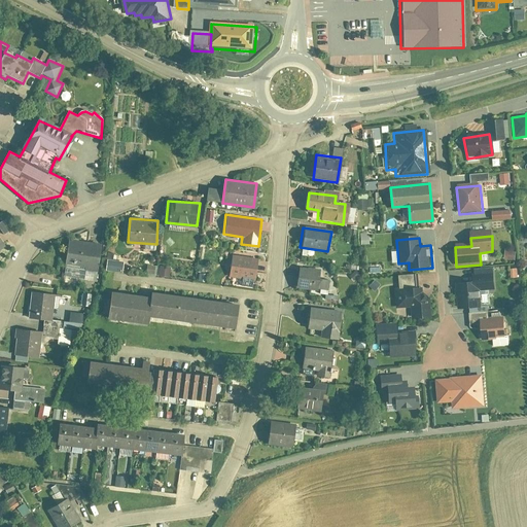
[(103,243),(67,239),(63,265),(98,271),(103,243)]
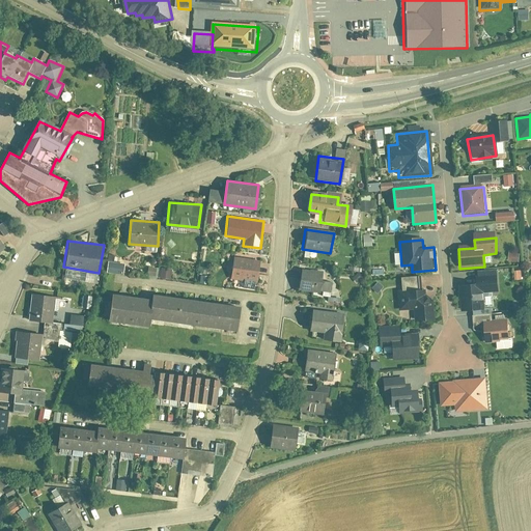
[(258,259),(231,256),(229,278),(256,281),(258,259)]
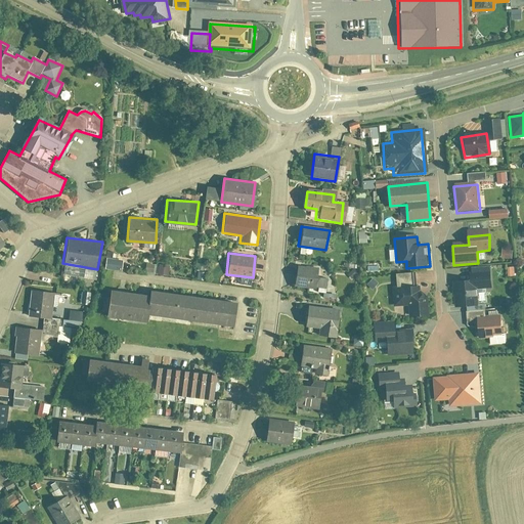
[(320,270),(297,267),(294,287),(317,290),(320,270)]
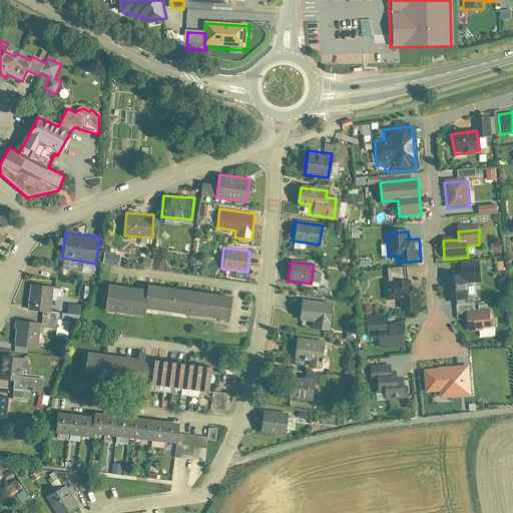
[(391,309),(415,307),(412,269),(386,271),(391,309)]
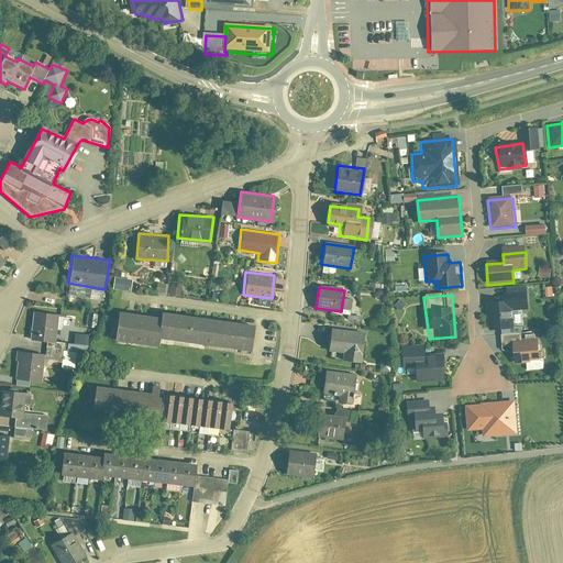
[(486,305),(487,328),(506,328),(505,310),(527,309),(526,295),(495,296),(496,304),(486,305)]
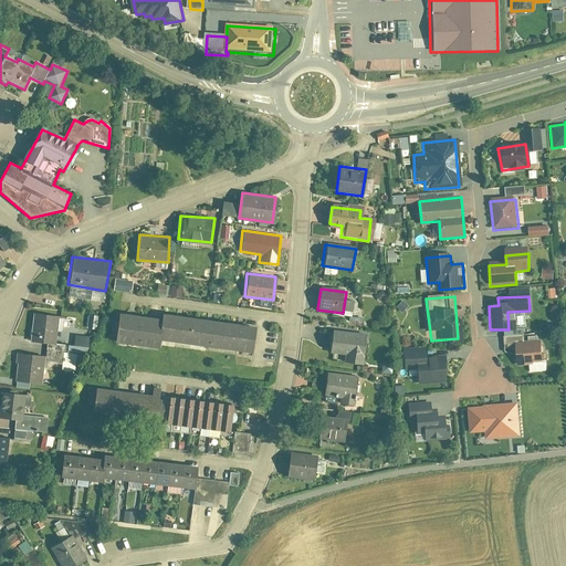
[(60,315),(33,312),(31,341),(55,344),(60,315)]
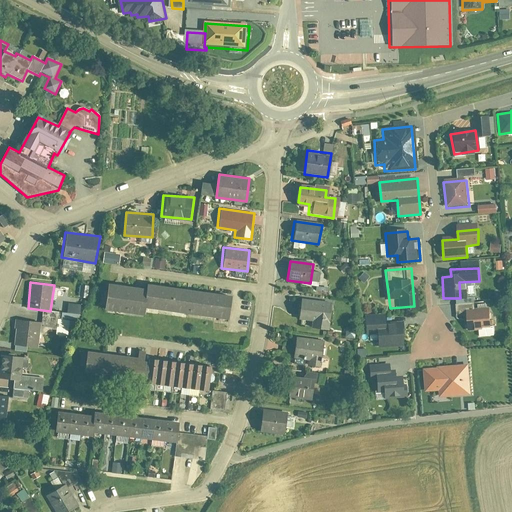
[(145,290),(105,284),(102,308),(143,313),(143,309),(229,320),(231,297),(145,287),(145,290)]
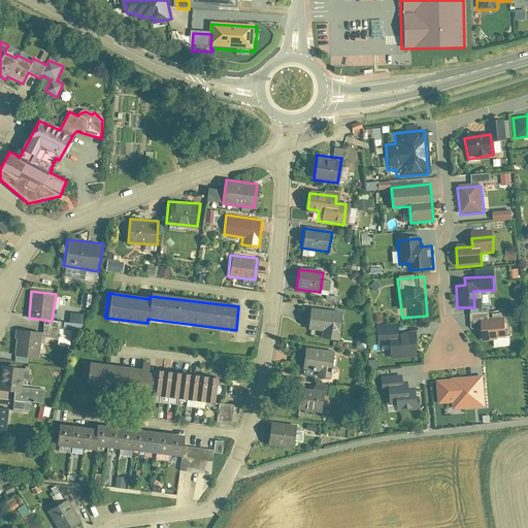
[(342,314),(309,308),(306,330),(321,332),(320,339),(339,341),(342,314)]
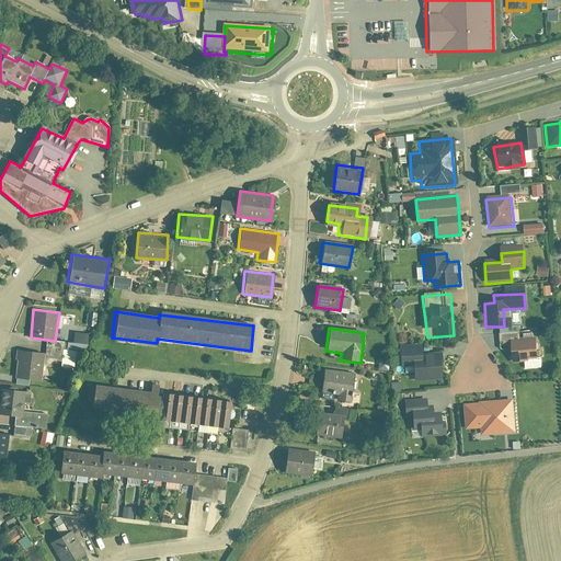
[(512,363),(537,362),(536,341),(511,342),(512,363)]
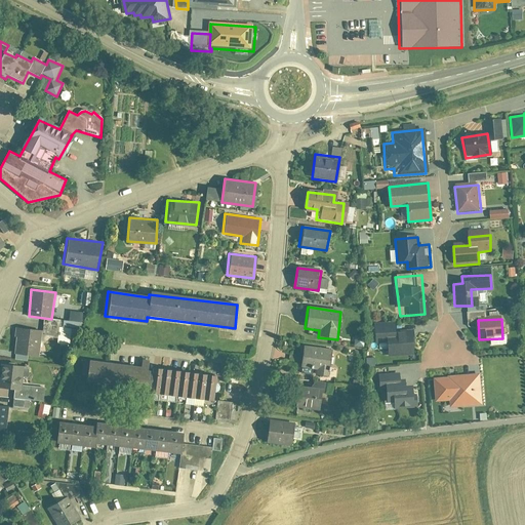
[(389,355),(414,353),(412,332),(396,333),(395,324),(373,326),(375,344),(387,342),(389,355)]
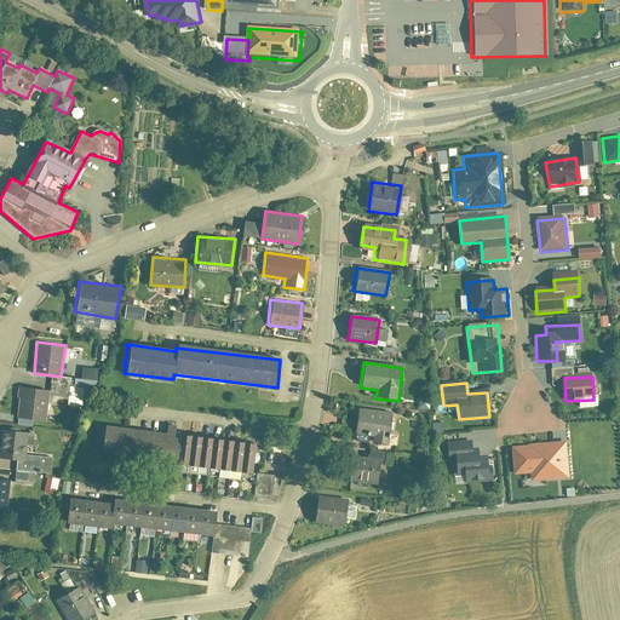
[(51,390),(19,385),(17,417),(49,422),(51,390)]
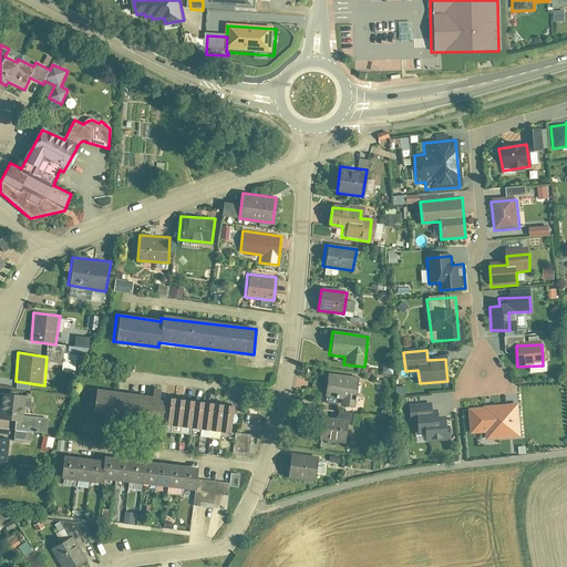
[(323,400),(356,405),(358,380),(326,375),(323,400)]
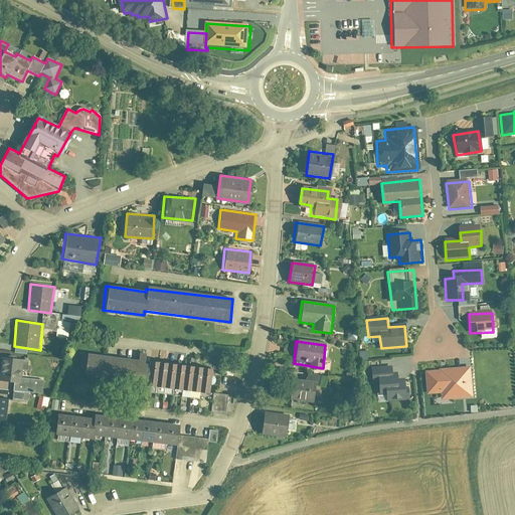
[(139,360),(88,354),(86,373),(148,380),(150,365),(145,364),(147,354),(140,353),(139,360)]
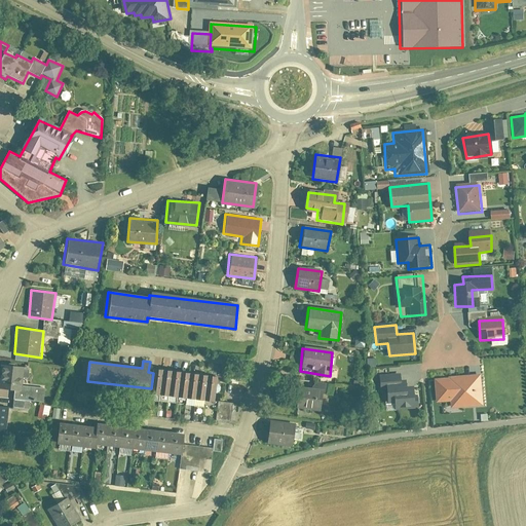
[(24,365),(0,362),(0,387),(22,389),(24,365)]
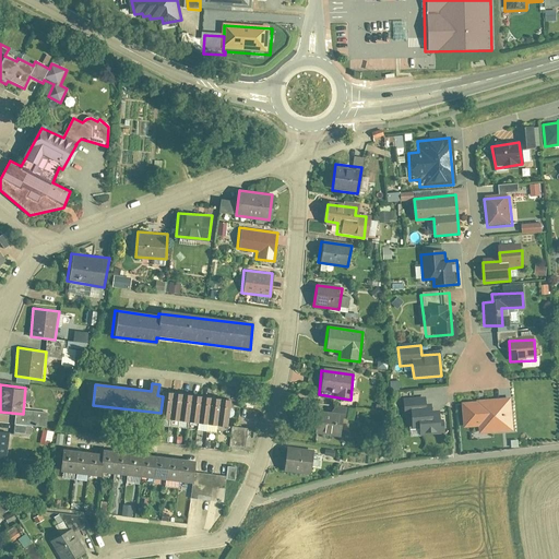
[(161,413),(159,418),(227,427),(230,400),(164,391),(163,396),(161,413)]
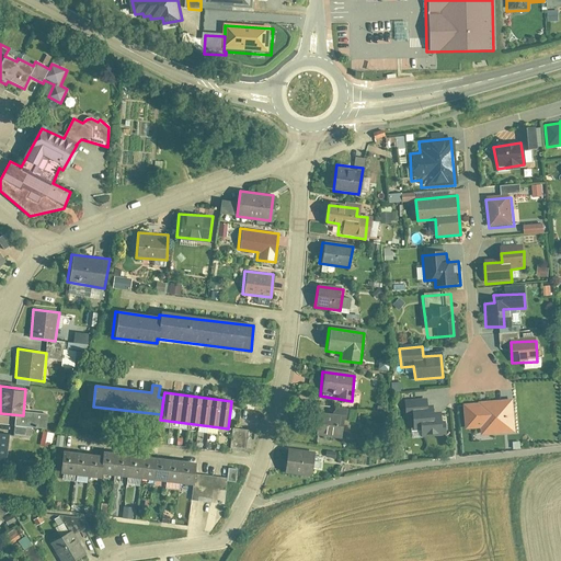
[(427,398),(404,401),(408,427),(415,426),(418,437),(446,433),(443,411),(430,413),(427,398)]
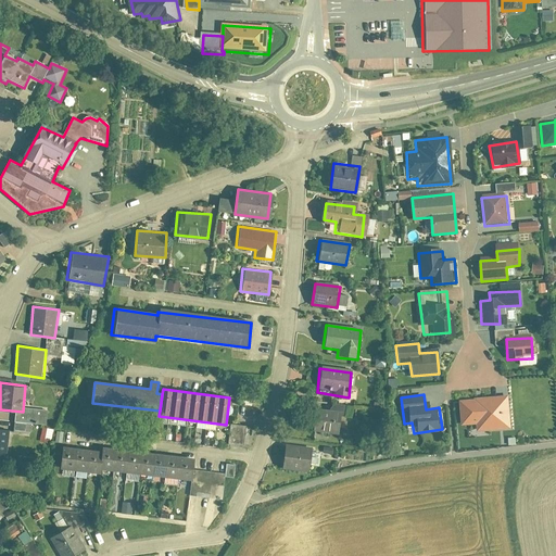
[(506,396),(458,401),(460,426),(474,425),(475,432),(509,429),(506,396)]
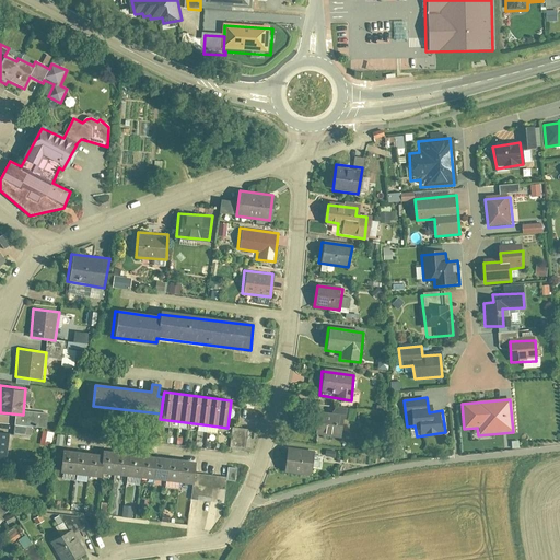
[(345,416),(318,412),(314,435),(340,440),(345,416)]
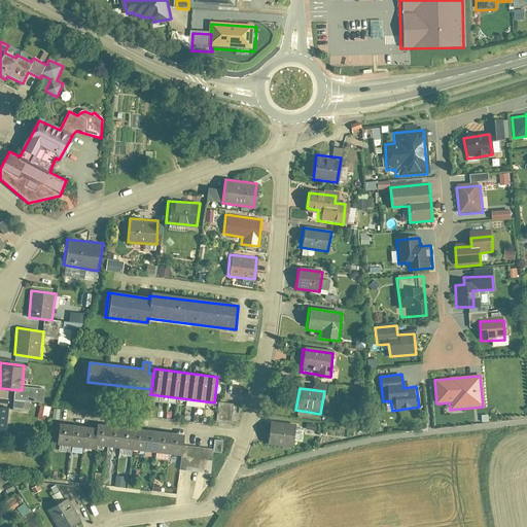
[(9,407),(0,406),(0,429),(8,430),(9,407)]
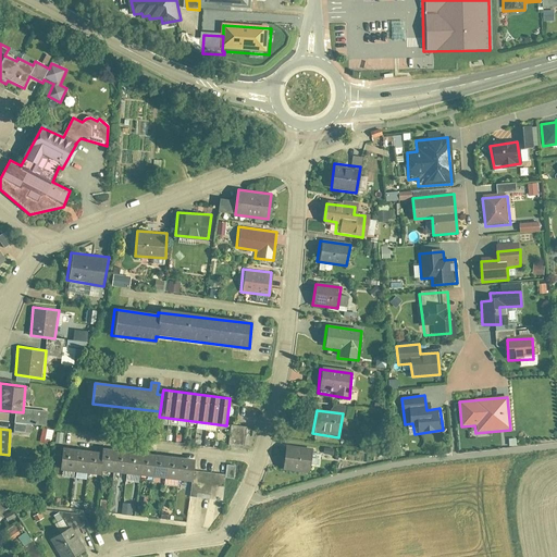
[(313,452),(284,447),(281,468),(309,472),(313,452)]
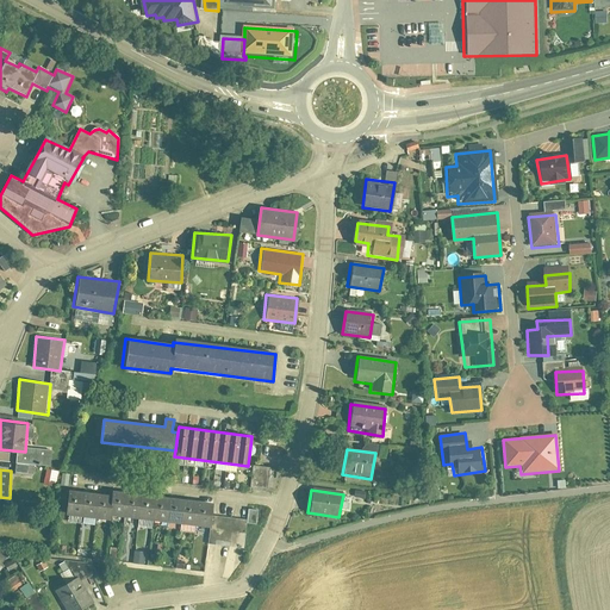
[(211,527),(213,505),(113,493),(113,497),(69,492),(67,514),(110,518),(111,515),(211,527)]
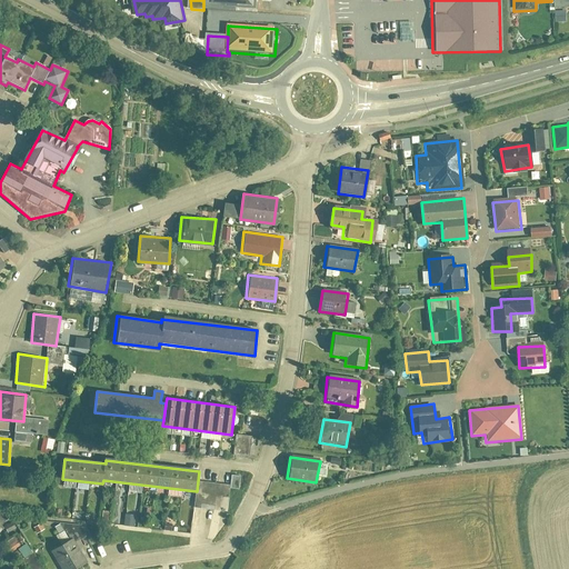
[(72,539),(49,551),(59,568),(77,568),(87,563),(72,539)]
